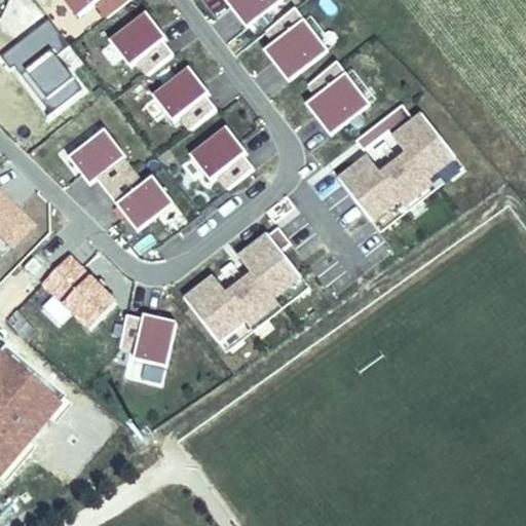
[(44,0),(41,3),(61,29),(88,9),(97,21),(124,0),(44,0)]
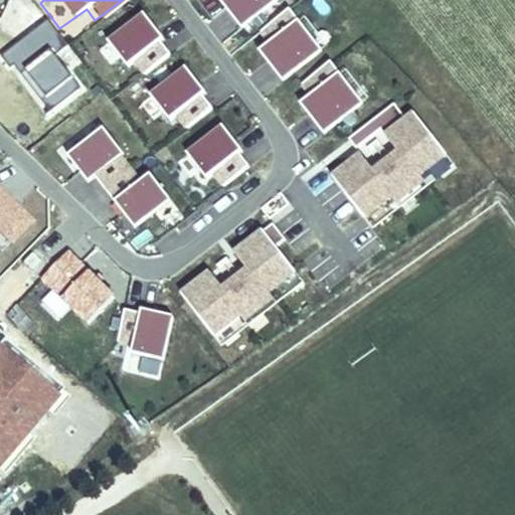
[(217,0),(243,28),(275,0),(217,0)]
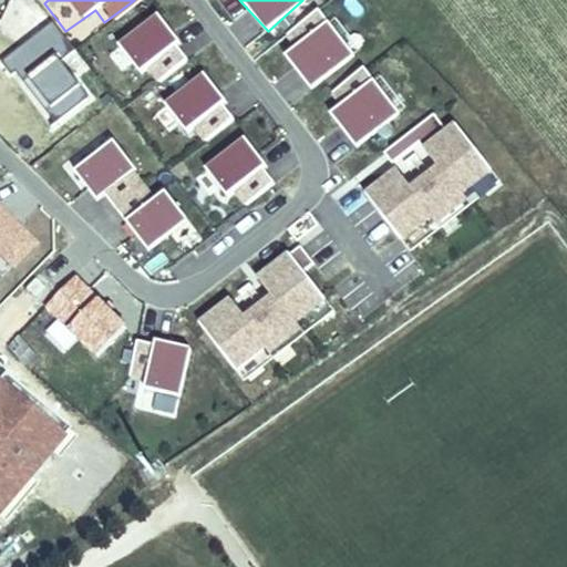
[(276,40),(313,86),(354,54),(317,7),(276,40)]
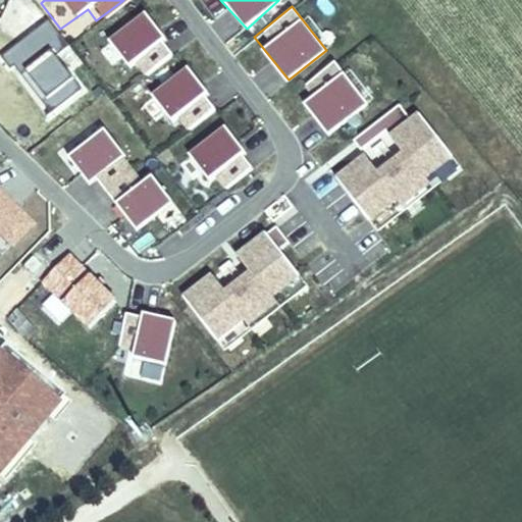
[(97,41),(109,66),(127,57),(137,75),(171,59),(151,15),(97,41)]
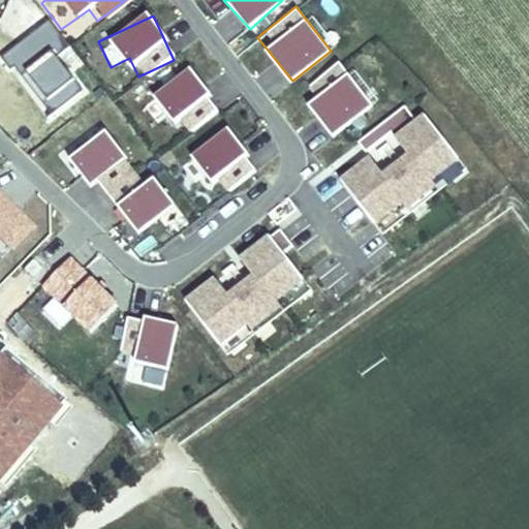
[(57,57),(69,48),(51,22),(0,59),(0,60),(45,120),(84,92),(57,57)]
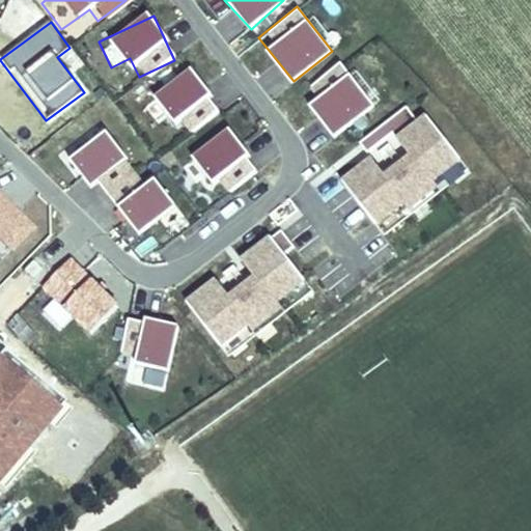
[(301,91),(336,135),(373,105),(339,61),(301,91)]
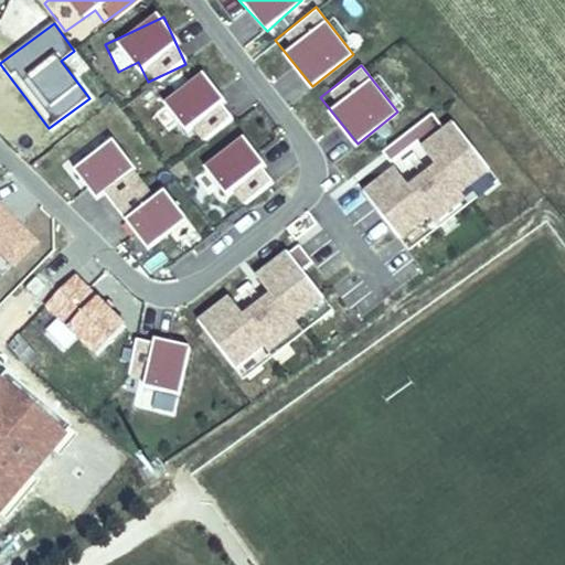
[(164,100),(201,145),(236,116),(201,72),(164,100)]
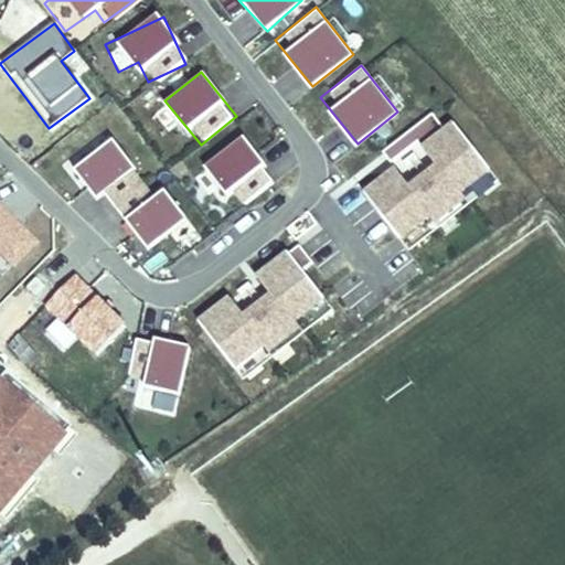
[(464,192),(489,171),(437,107),(375,157),(385,169),(360,190),(408,249),(469,200),(464,192)]
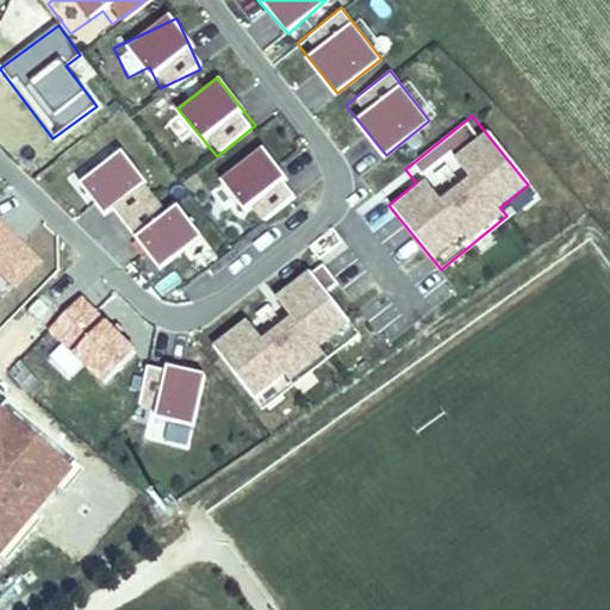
[(250,230),(298,198),(263,148),(216,180),(250,230)]
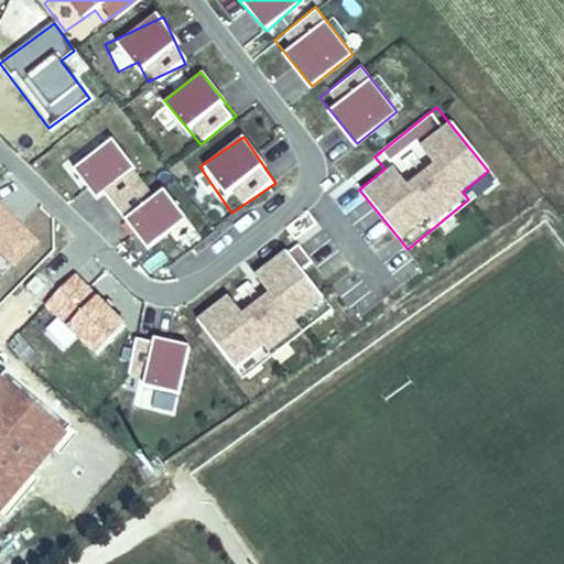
[(110,138),(72,170),(96,199),(134,166),(110,138)]
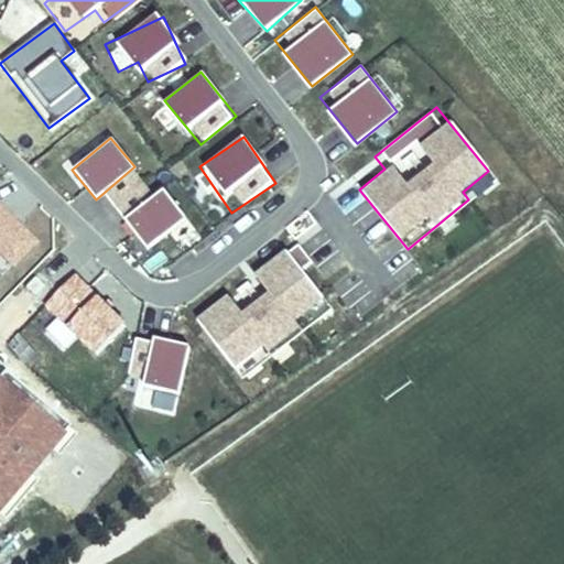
[(162,188),(153,196),(138,177),(109,201),(150,248),(186,217),(162,188)]
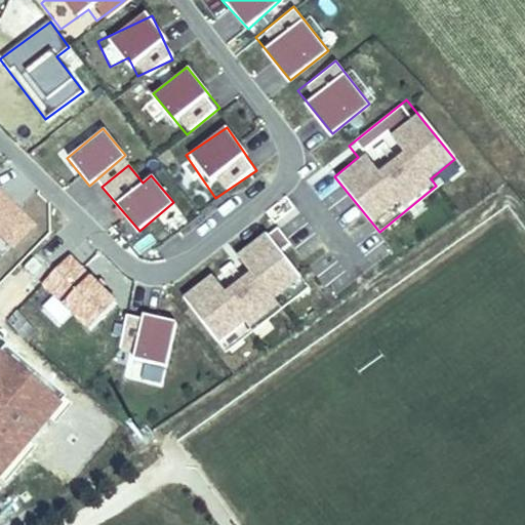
[(0,192),(0,240),(10,250),(34,225),(0,192)]
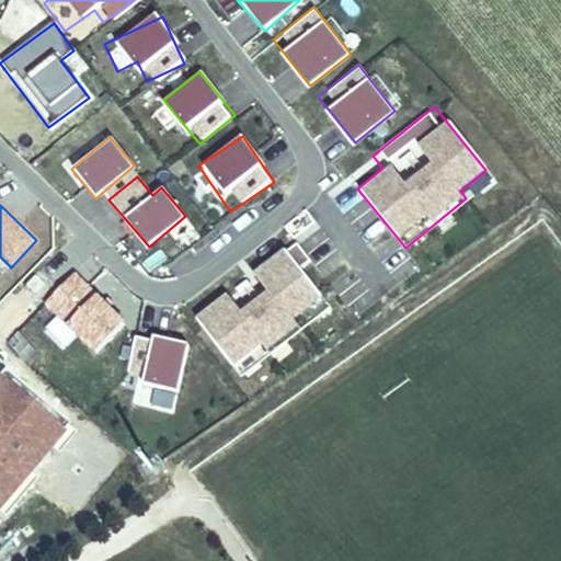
[(286,249),(193,317),(237,376),(304,327),(297,318),(323,298),(286,249)]
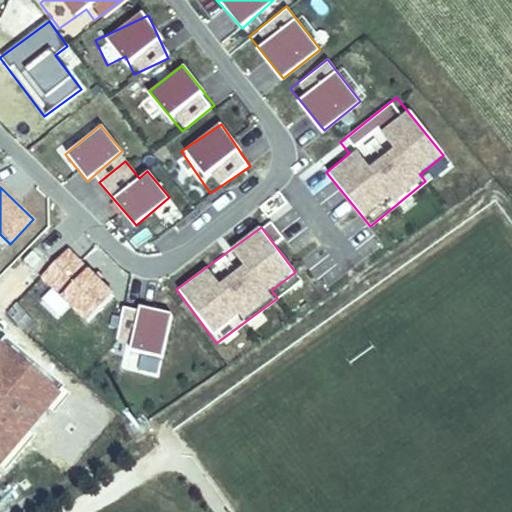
[(169,312),(121,308),(118,349),(166,353),(169,312)]
